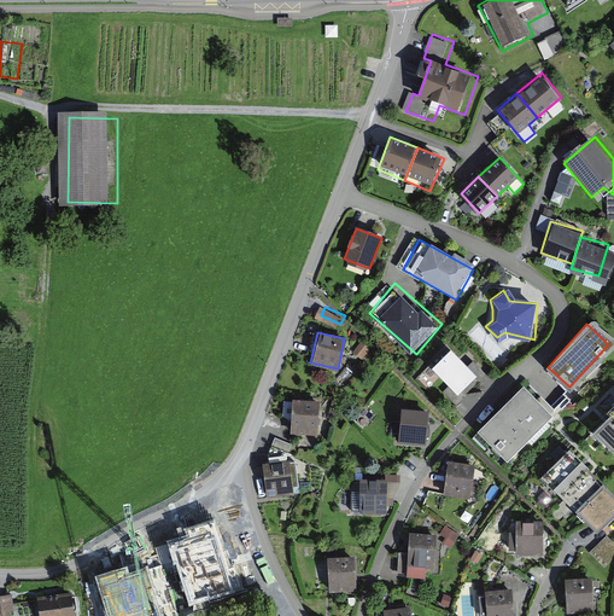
[(486,373),(450,340),(424,368),(460,401),(486,373)]
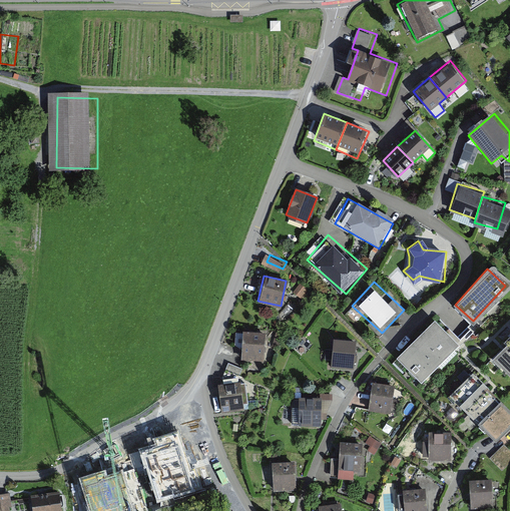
[(458,344),(433,321),(398,358),(422,381),(458,344)]
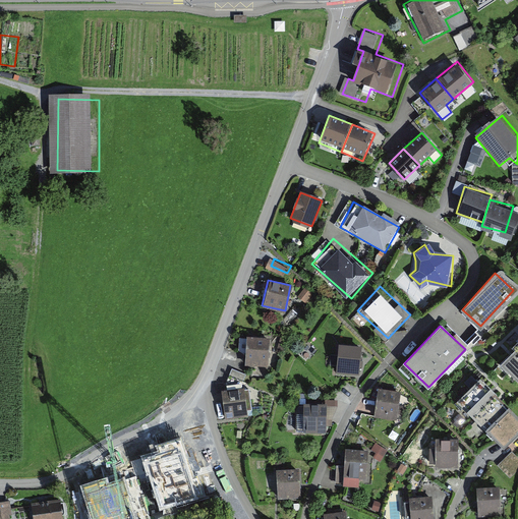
[(270,338),(241,336),(239,363),(268,365),(270,338)]
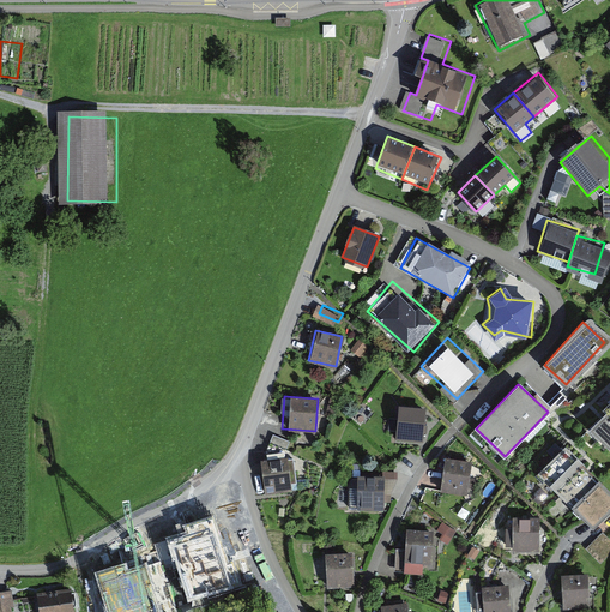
[(609,405),(608,403),(590,423),(609,439),(609,405)]
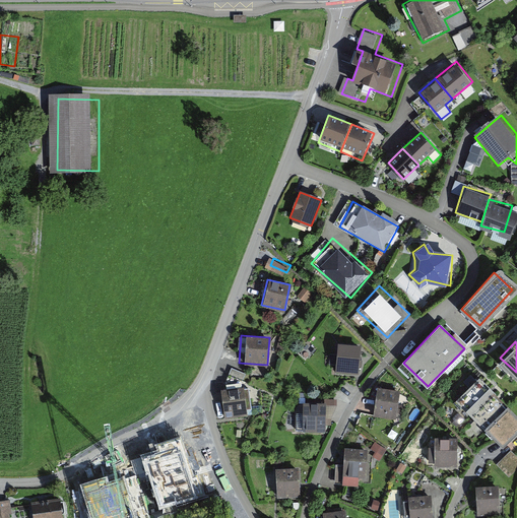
[(362,345),(333,344),(332,372),(361,372),(362,345)]
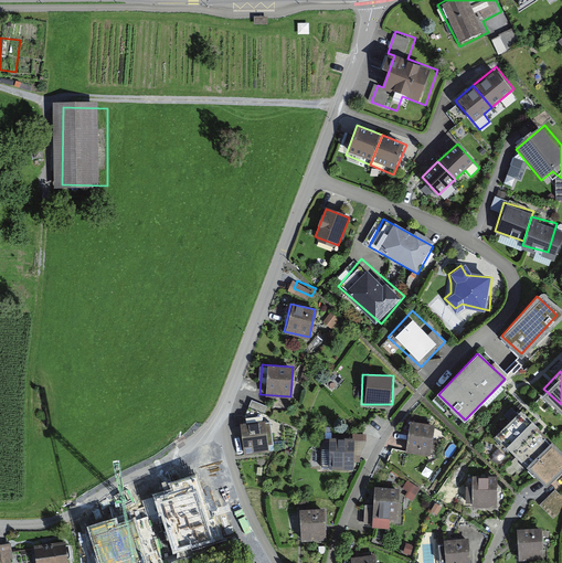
[(532,427),(515,410),(489,435),(507,453),(532,427)]
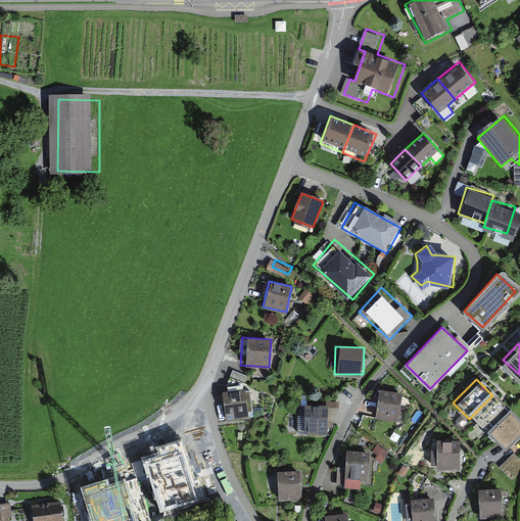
[(249,389),(223,391),(225,420),(252,418),(249,389)]
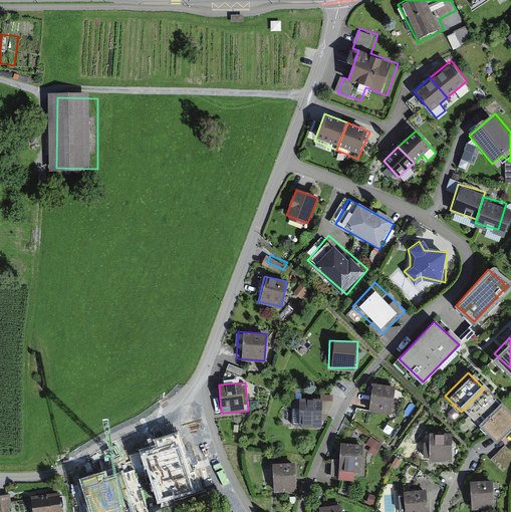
[(395,386),(370,384),(369,412),(394,413),(395,386)]
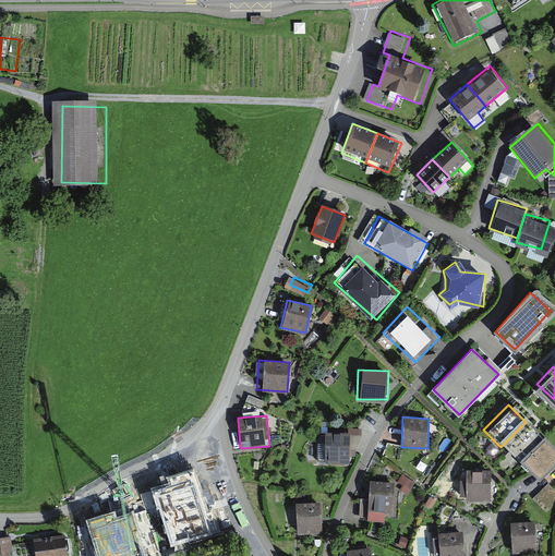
[(541,437),(526,422),(501,447),(517,462),(541,437)]
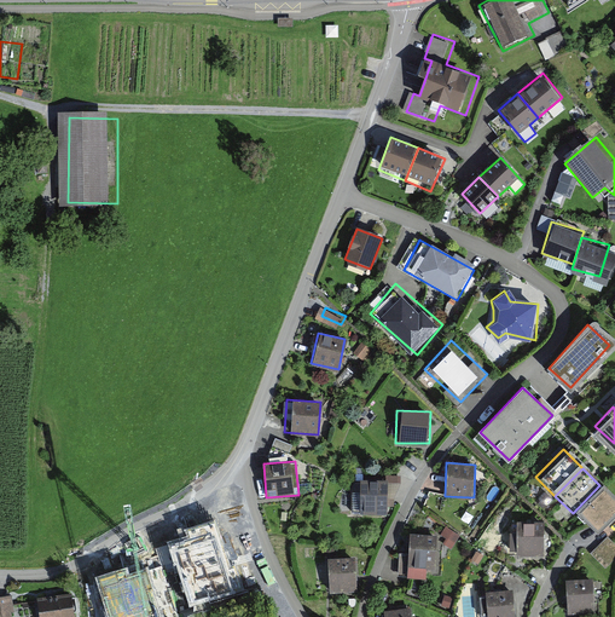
[(390,479),(354,479),(354,513),(392,512),(390,479)]
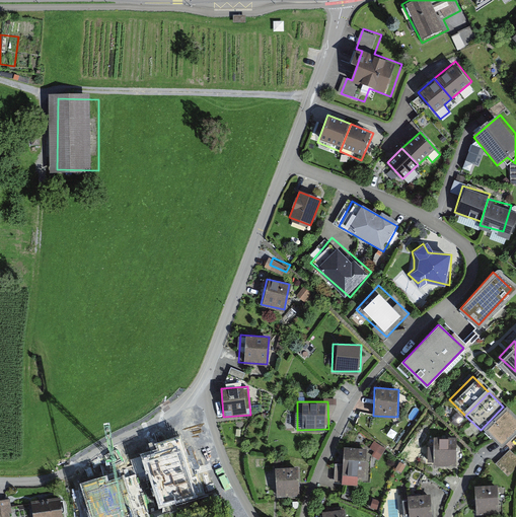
[(515,417),(503,407),(481,430),(494,443),(515,419),(515,417)]
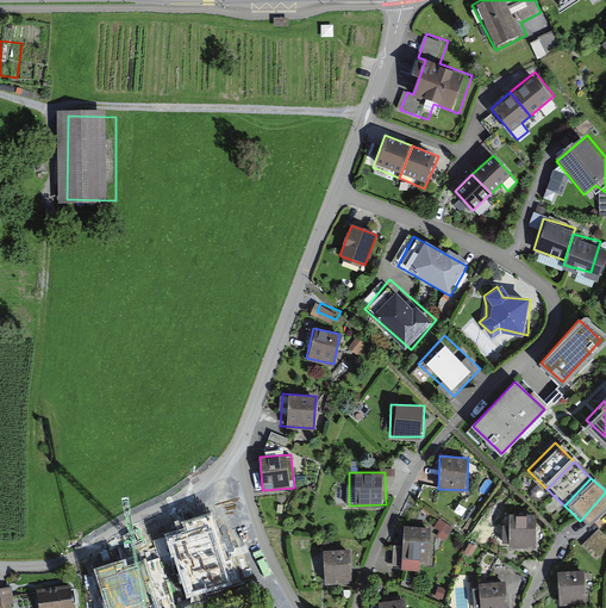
[(536,513),(505,515),(508,548),(539,546),(536,513)]
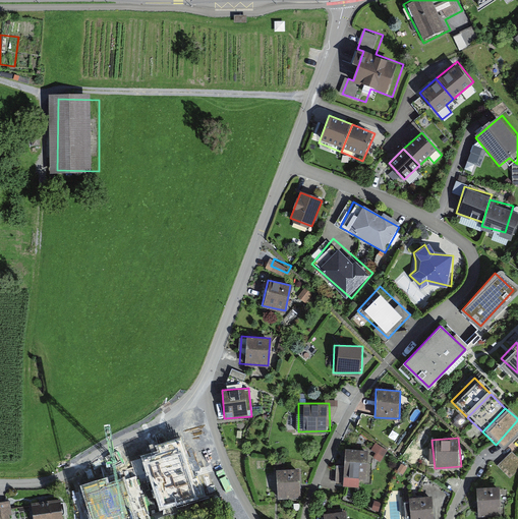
[(368,451),(341,449),(339,478),(367,479),(368,451)]
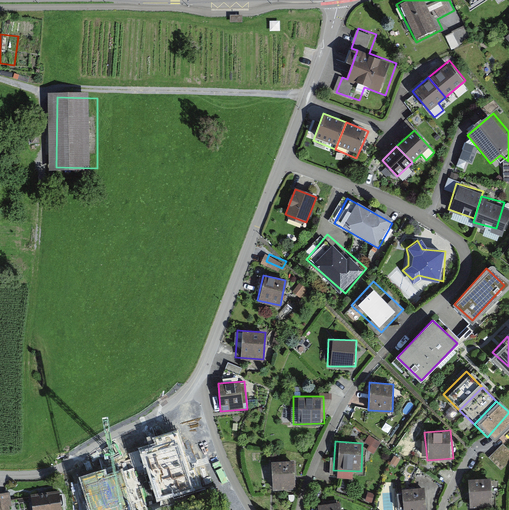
[(295,460),(270,460),(271,488),(295,488),(295,460)]
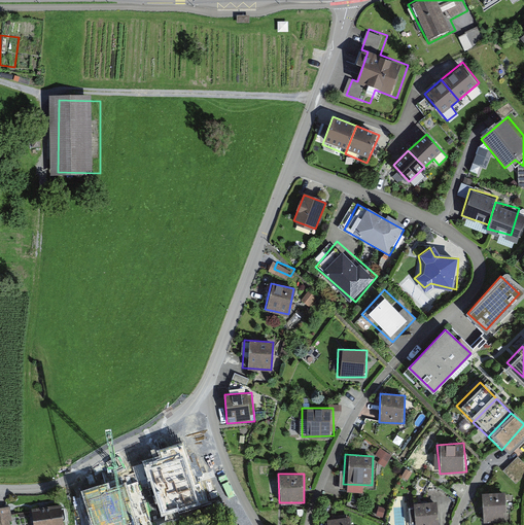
[(508,495),(481,496),(482,523),(509,522),(508,495)]
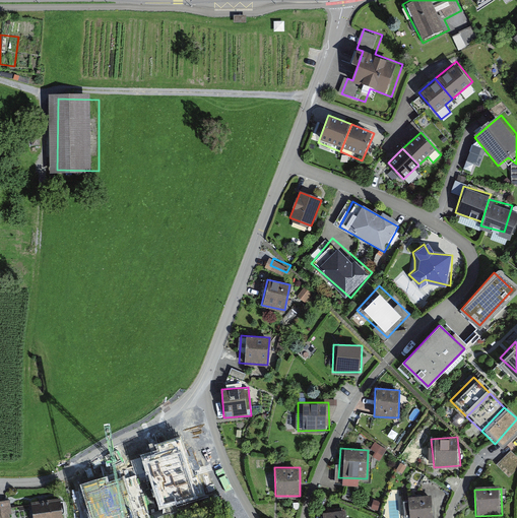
[(433,517),(429,492),(405,496),(409,517),(433,517)]
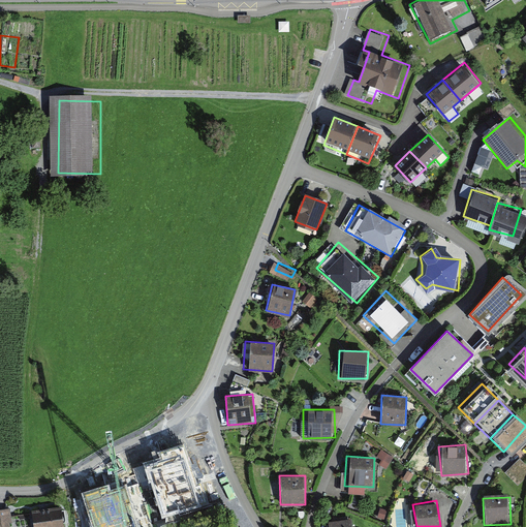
[(71,526),(70,507),(39,510),(40,526),(71,526)]
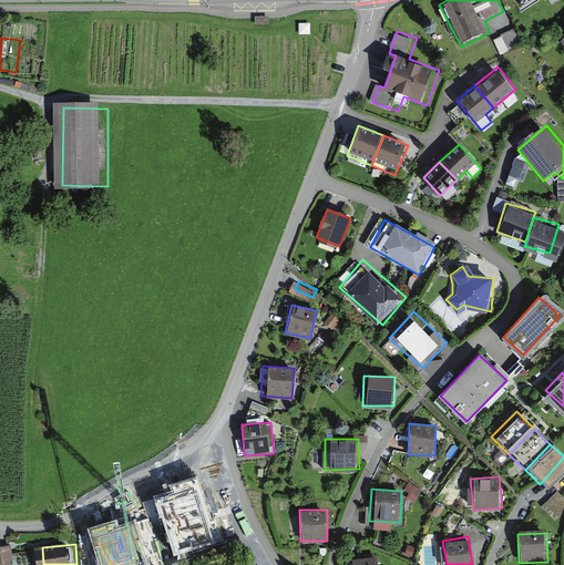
[(17,564),(14,547),(0,550),(0,564),(17,564)]
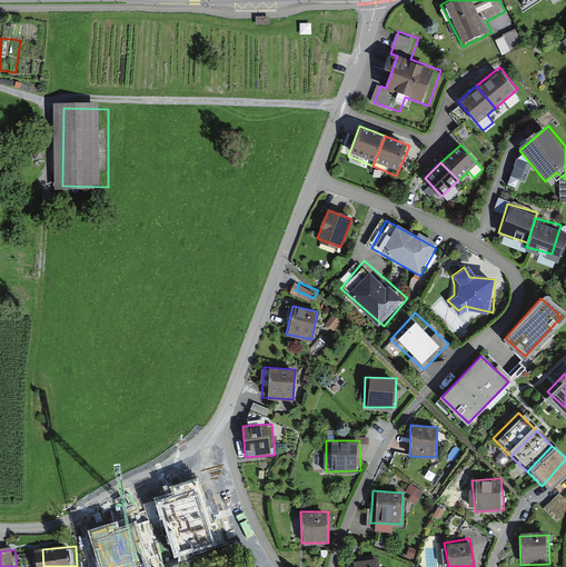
[(378,566),(376,556),(350,561),(351,566),(378,566)]
